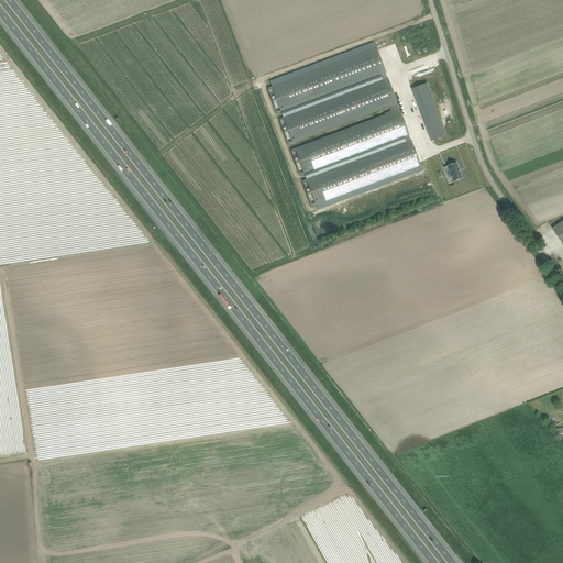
[(395,112),(393,113),(296,148),(291,150),(300,175),(305,174),(404,136),(407,143),(307,179),(302,180),(312,206),(317,205),(316,205),(415,168),(415,167),(421,165),(411,140),(410,140),(409,134),(399,109),(397,103),(398,103),(388,78),(387,78),(386,73),(376,47),(371,50),(273,87),(273,86),(268,88),(277,113),(282,112),(282,111),(382,75),(384,81),(284,118),(279,119),(289,144),(294,143),(294,142),(389,107),(393,106),(395,112)]
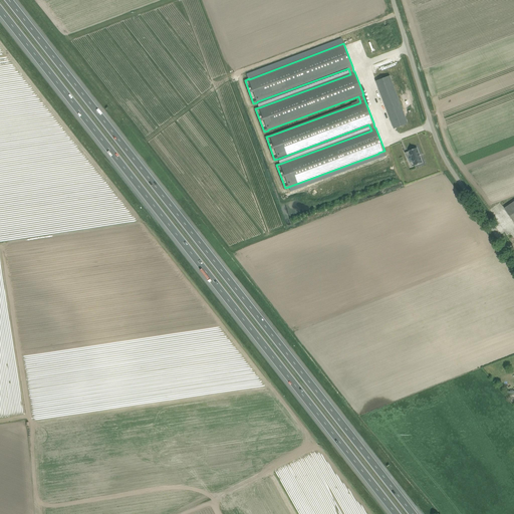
[(391,76),(376,81),(394,129),(408,123),(391,76)]
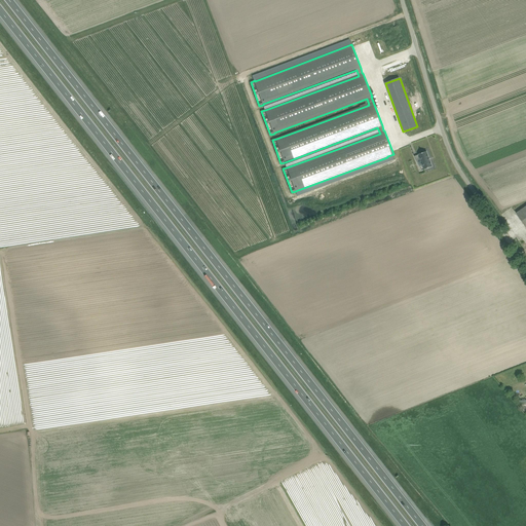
[(422,165),(424,170),(433,166),(426,151),(418,154),(420,160),(418,161),(420,166),(422,165)]
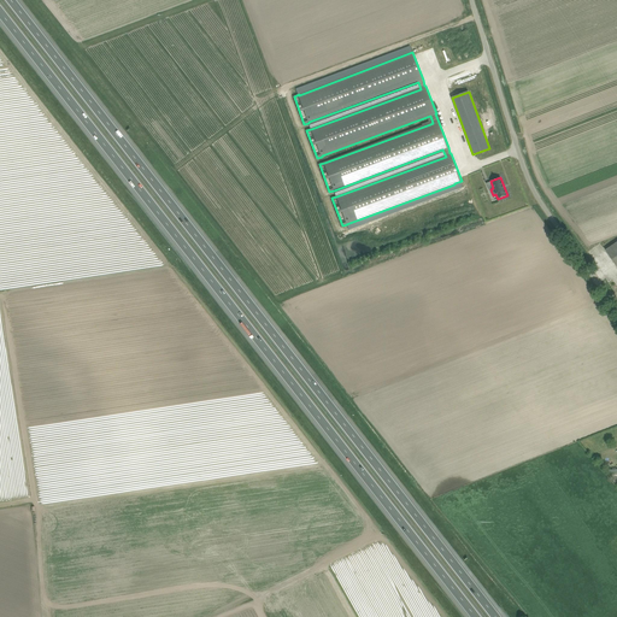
[(616,242),(611,247),(606,251),(605,251),(616,266),(616,242)]
